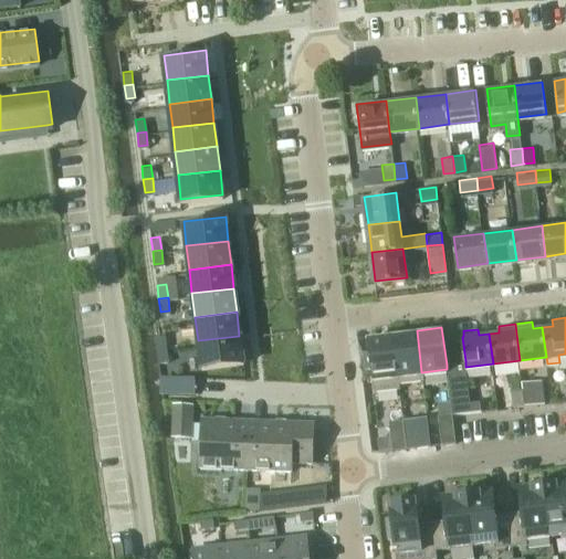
[(398,380),(399,380),(422,378),(421,372),(417,330),(392,334),(398,380)]
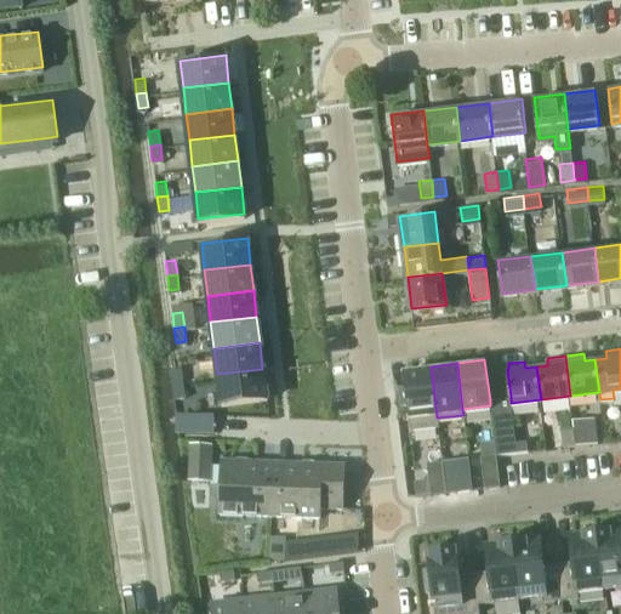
[(178,364),(169,365),(171,380),(181,379),(178,364)]
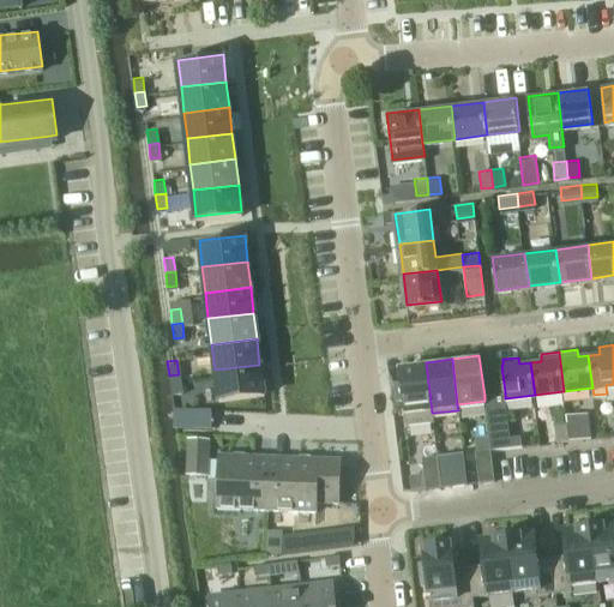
[(434,419),(433,413),(432,413),(426,362),(398,365),(401,380),(395,380),(396,397),(402,396),(405,422),(434,419)]
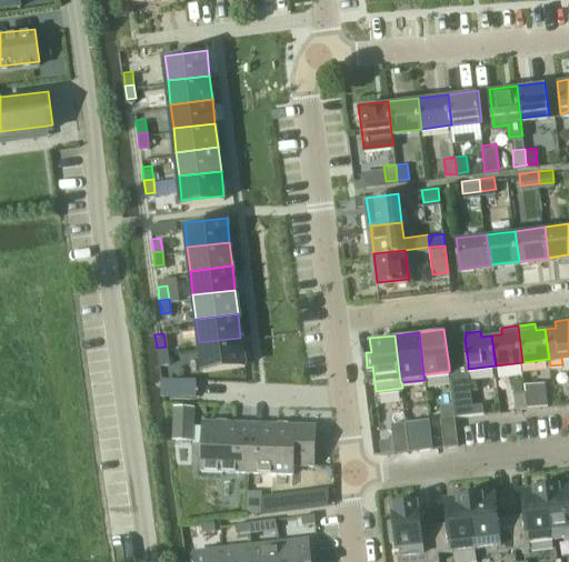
[(240,338),(199,342),(201,368),(243,362),(240,338)]
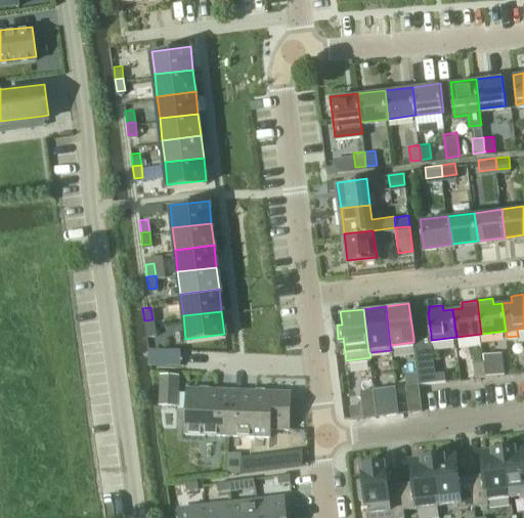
[(153,319),(144,320),(145,333),(154,332),(153,319)]
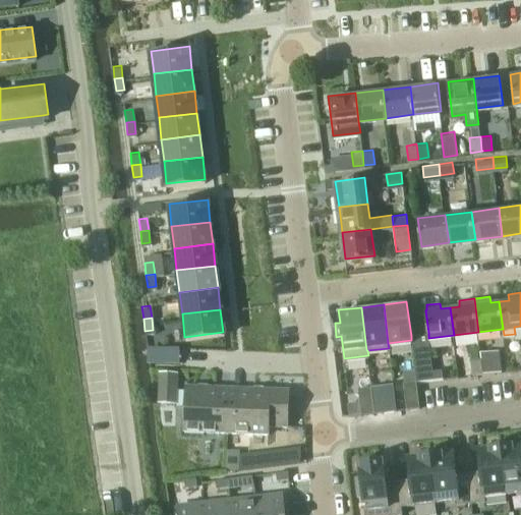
[(411,340),(416,378),(416,379),(443,376),(442,366),(432,367),(430,355),(428,338),(428,333),(411,335),(411,336),(411,340)]
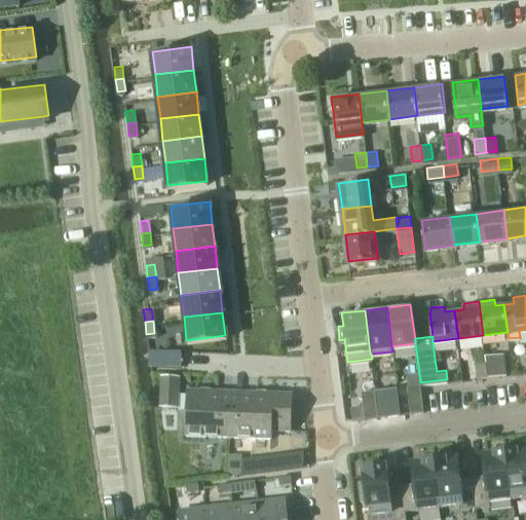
[(486,359),(488,374),(506,372),(503,350),(486,353),(486,359)]
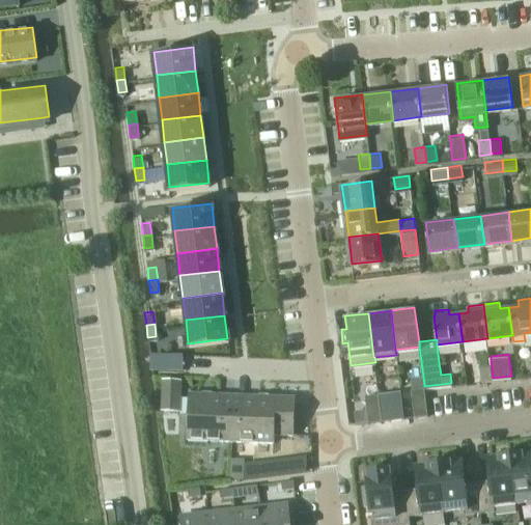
[(478,364),(480,379),(493,378),(491,362),(478,364)]
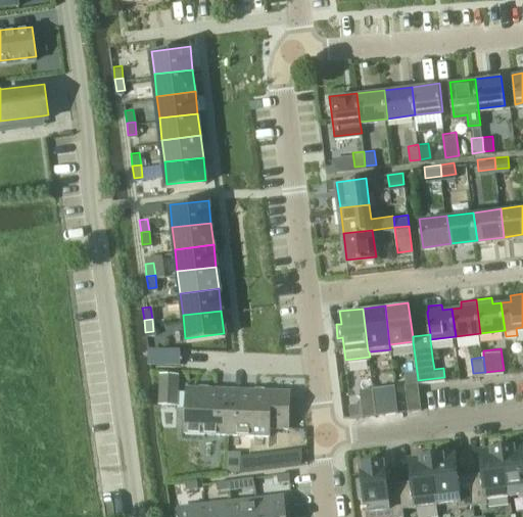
[(178,386),(179,372),(162,371),(161,385),(178,386)]
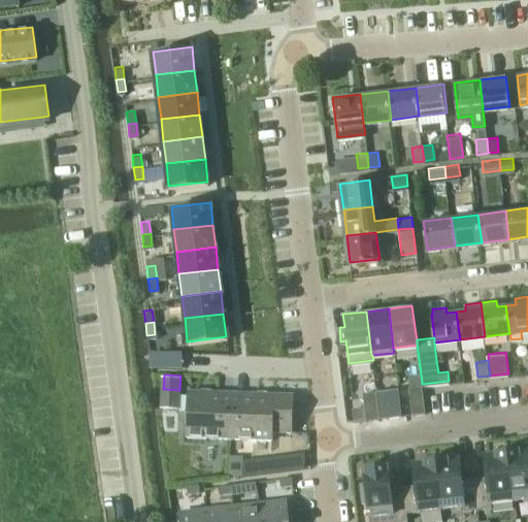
[(408,385),(411,412),(425,411),(422,384),(422,383),(408,385)]
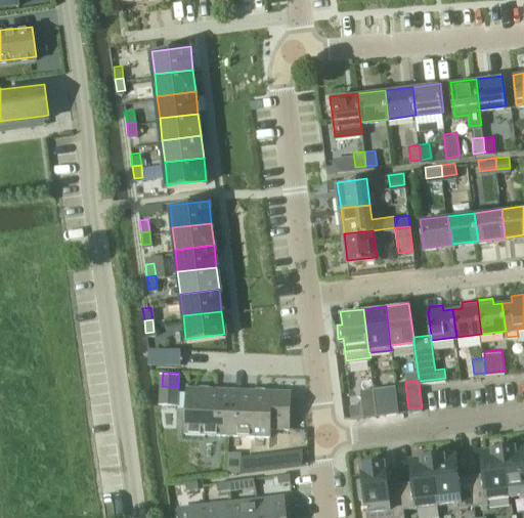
[(186,430),(228,432),(230,387),(188,385),(186,430)]
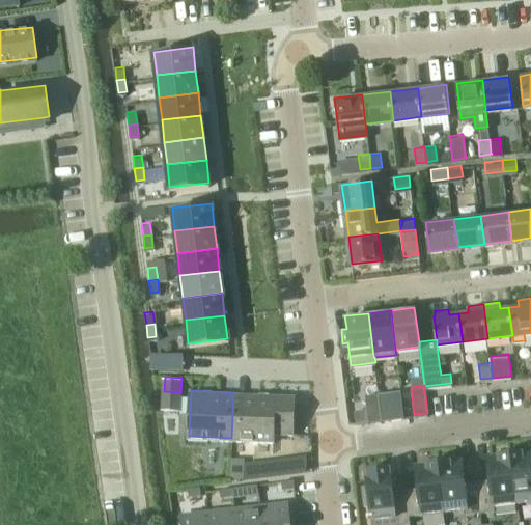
[(364,392),(367,420),(381,418),(380,407),(378,390),(364,392)]
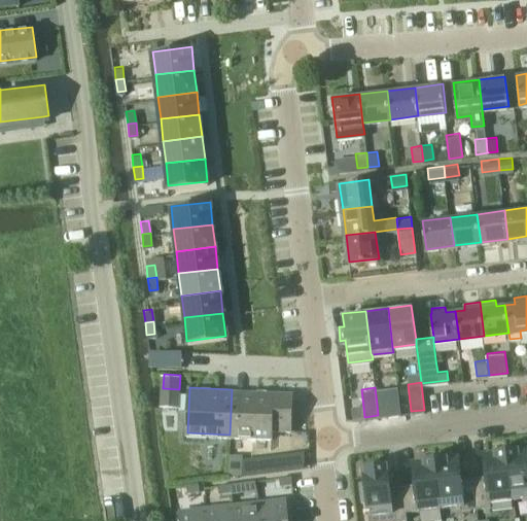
[(232,389),(230,435),(272,437),(272,428),(290,429),(292,391),(232,389)]
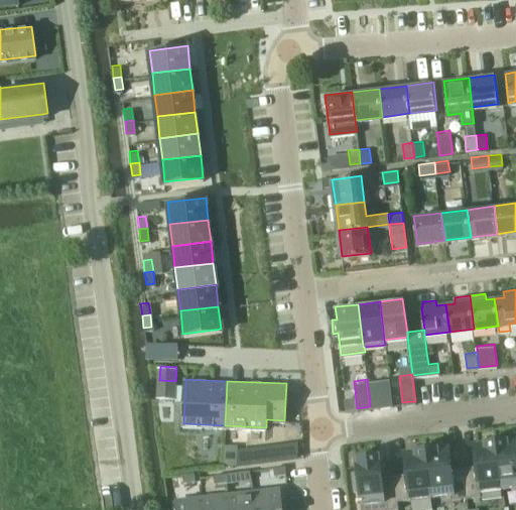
[(378,394),(369,395),(370,406),(379,405),(378,394)]
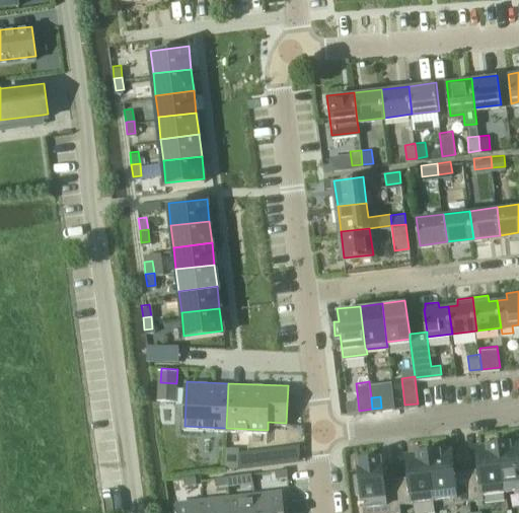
[(518,438),(499,441),(504,490),(518,487),(518,438)]
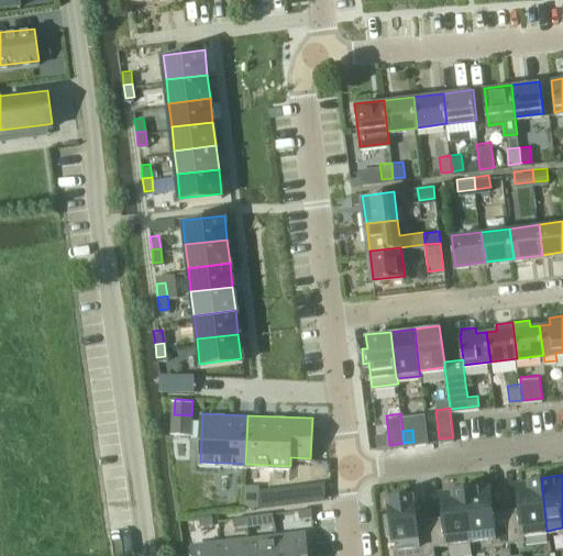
[(519,506),(506,507),(509,540),(525,538),(523,533),(547,531),(541,478),(516,481),(519,506)]
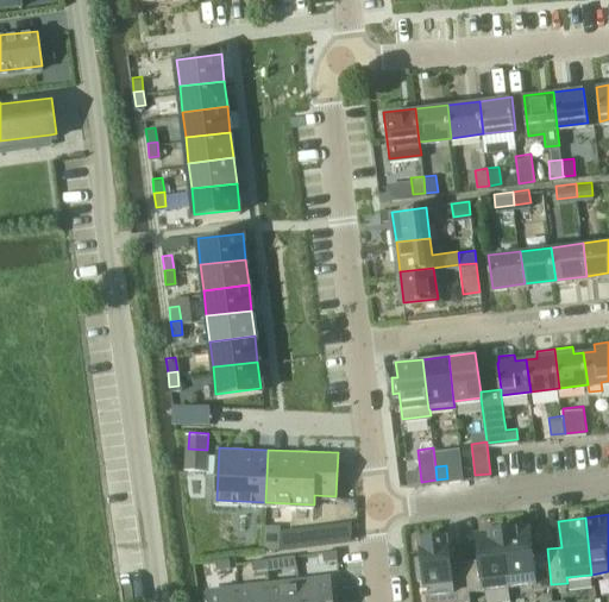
[(280,522),(264,521),(264,545),(280,546),(280,522)]
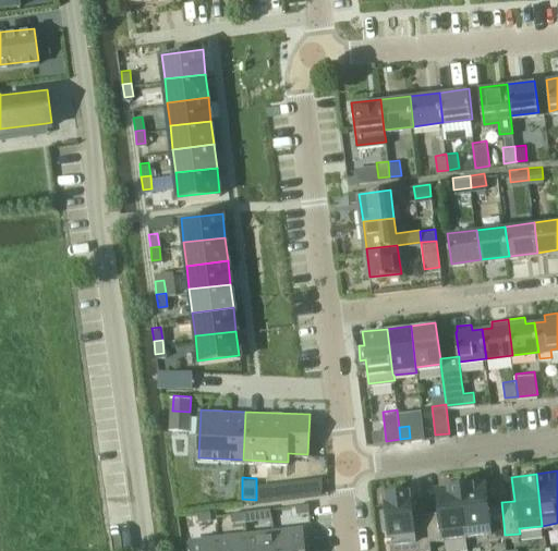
[(461,482),(466,535),(489,531),(490,537),(505,535),(501,502),(488,504),(485,479),(461,482)]
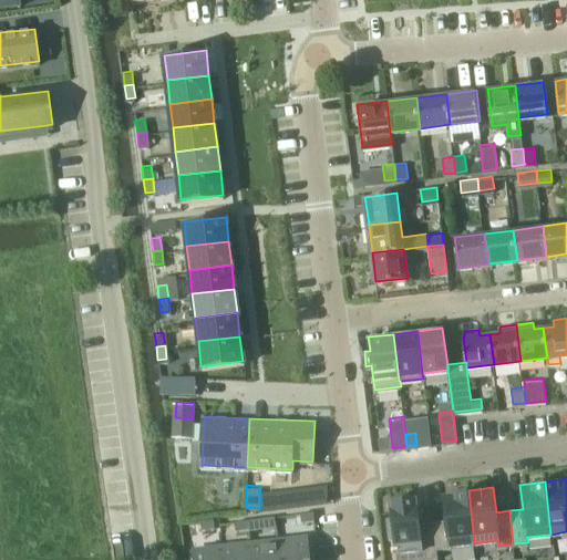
[(437,548),(474,543),(468,490),(443,494),(446,518),(433,519),(436,548),(437,548)]
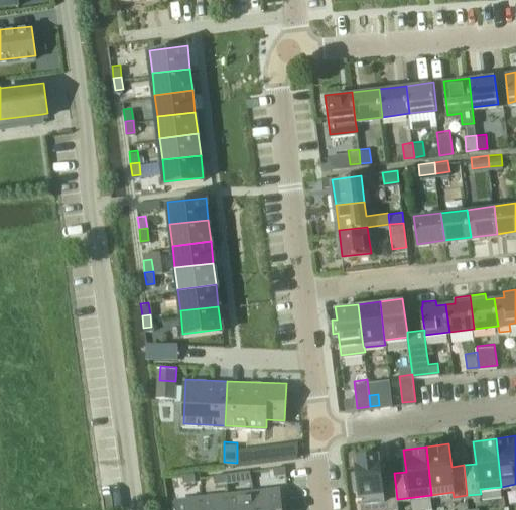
[(397,499),(394,473),(382,475),(379,453),(356,455),(357,470),(352,471),(355,489),(359,488),(361,509),(368,509),(399,507),(398,499),(397,499)]
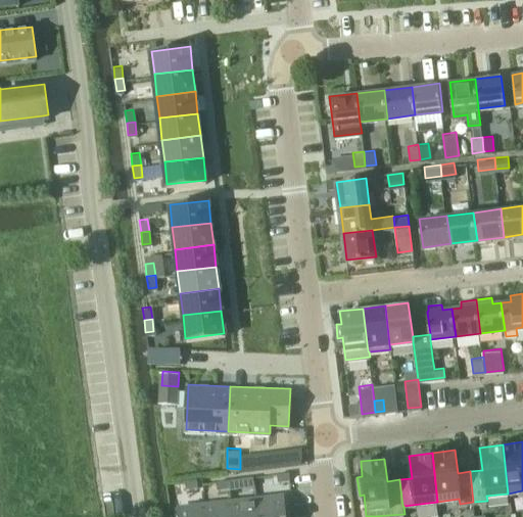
[(289,470),(277,471),(278,479),(290,477),(289,470)]
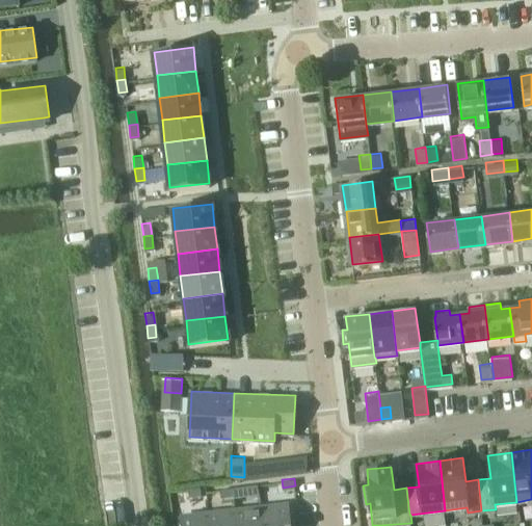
[(244,484),(232,485),(233,494),(245,493),(244,484)]
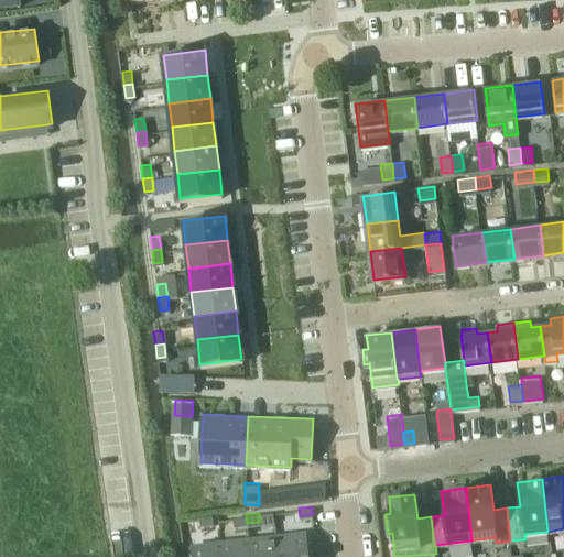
[(212,514),(198,515),(199,523),(199,524),(213,523),(213,521),(212,514)]
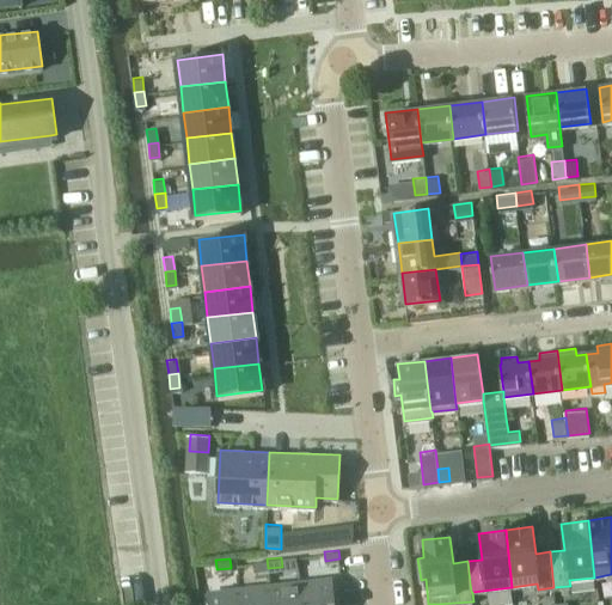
[(267,558),(252,561),(254,570),(268,568),(267,558)]
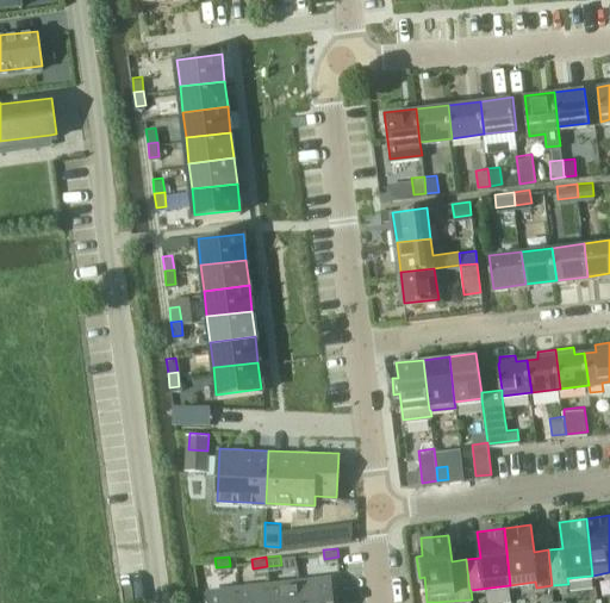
[(329,574),(299,578),(300,602),(335,602),(335,594),(331,595),(329,574)]
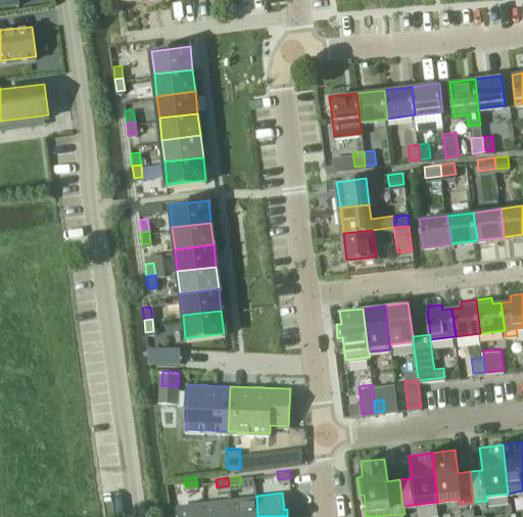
[(257,516),(256,496),(231,499),(232,516),(257,516)]
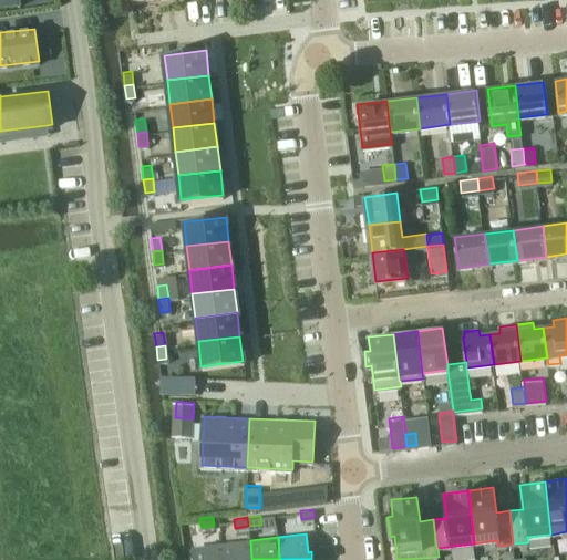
[(251,559),(250,540),(223,543),(224,559),(251,559)]
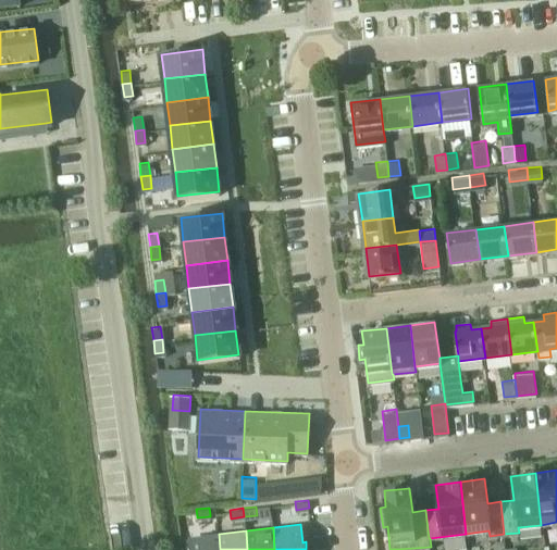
[(192,549),(220,549),(219,534),(190,537),(192,549)]
